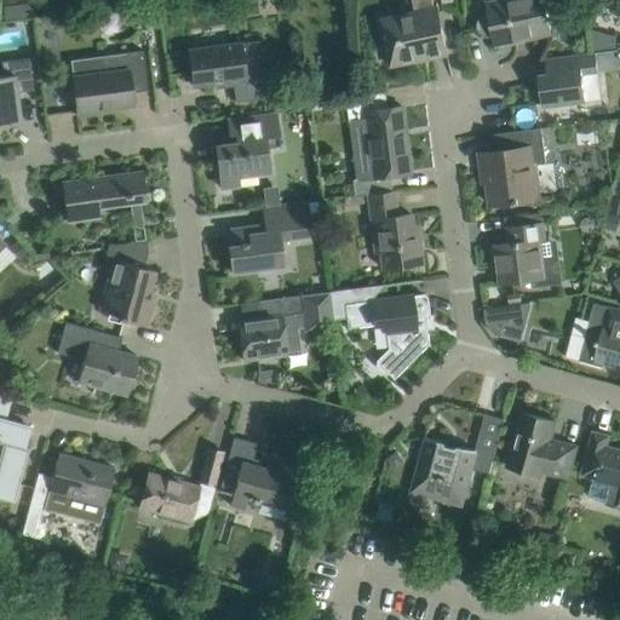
[(158,0),(155,0),(148,1),(150,17),(160,16),(158,0)]
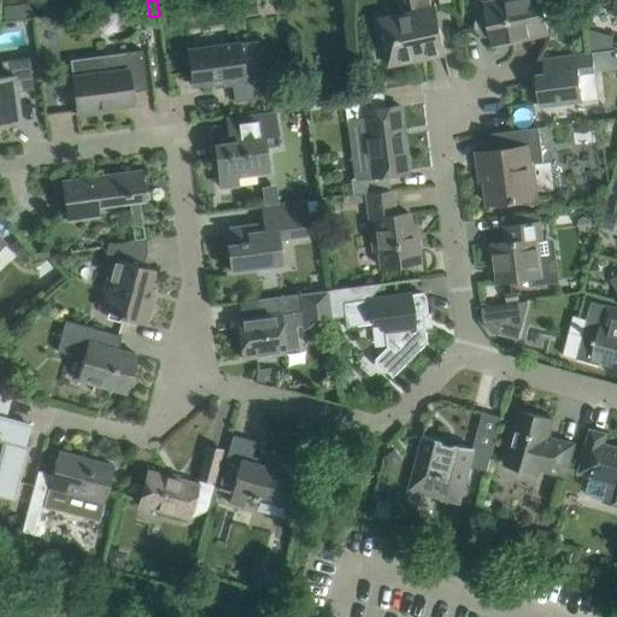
[(446,53),(435,6),(433,7),(430,0),(411,0),(413,11),(380,18),(389,65),(446,53)]
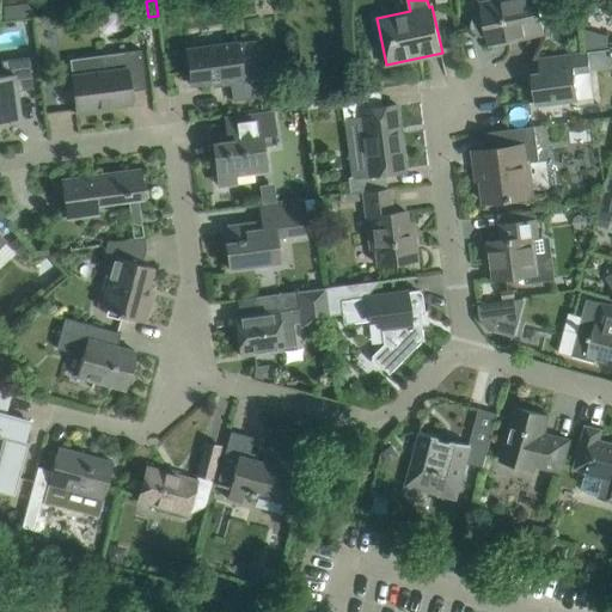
[(545,31),(539,7),(537,0),(497,0),(479,4),(482,12),(477,13),(472,20),(471,23),(471,25),(471,28),(472,30),(475,31),(482,36),(487,35),(489,43),(545,31)]
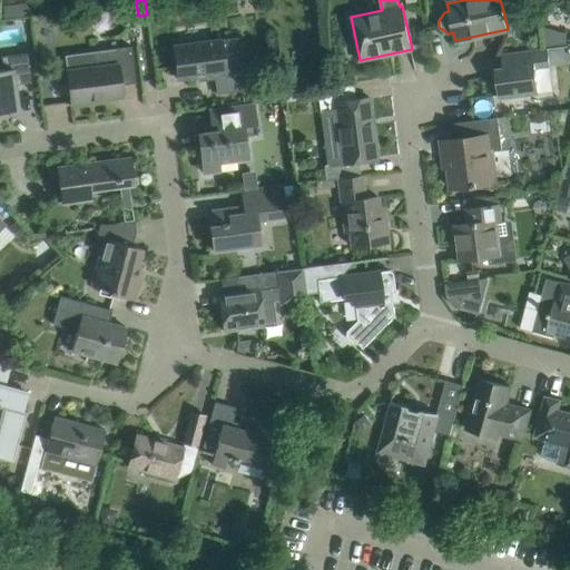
[(59,1),(38,3),(39,15),(60,12),(59,1)]
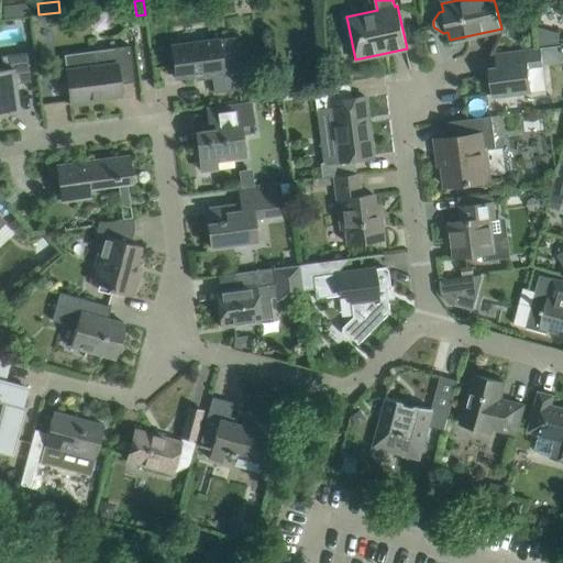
[(21,4),(1,8),(3,19),(22,15),(21,4)]
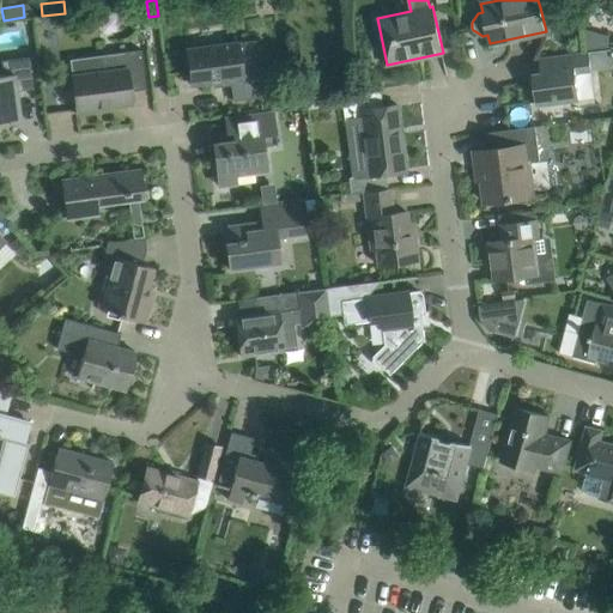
[(607,38),(586,34),(588,52),(592,52),(605,50),(608,49),(607,38)]
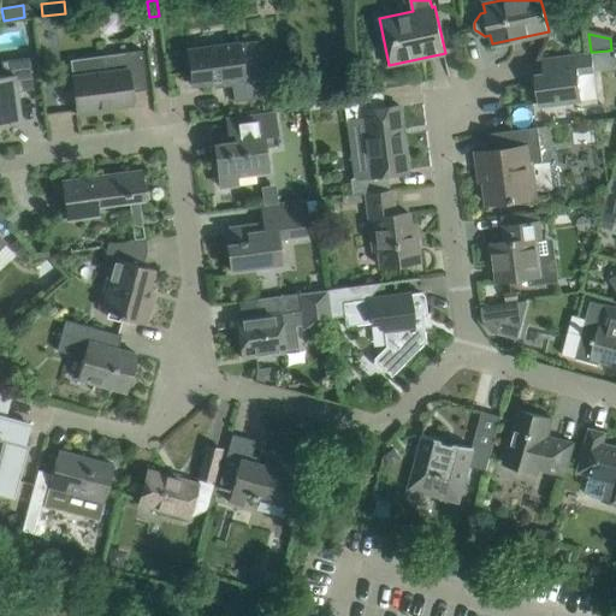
[(266,96),(259,40),(240,42),(240,41),(188,48),(193,86),(225,81),(225,86),(232,84),(235,101),(266,96)]
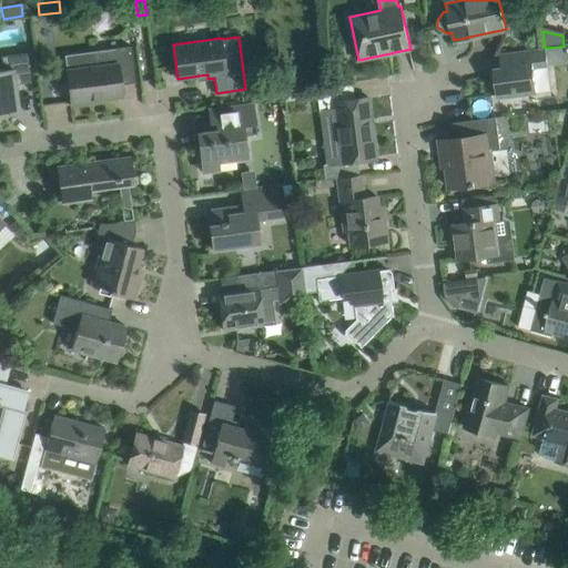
[(135,82),(131,46),(114,48),(115,51),(108,51),(108,52),(95,53),(97,61),(97,66),(67,69),(71,105),(93,103),(92,100),(123,95),(121,83),(135,82)]
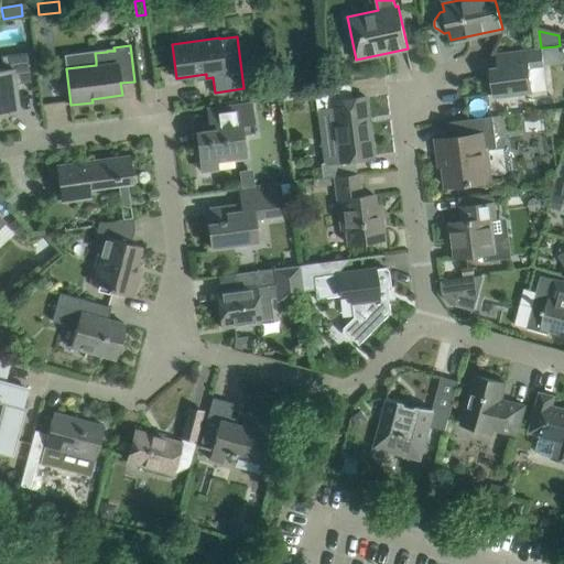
[(499,66),(490,67),(494,97),(516,94),(531,93),(545,90),(543,71),(541,47),(527,50),(497,53),(499,66)]
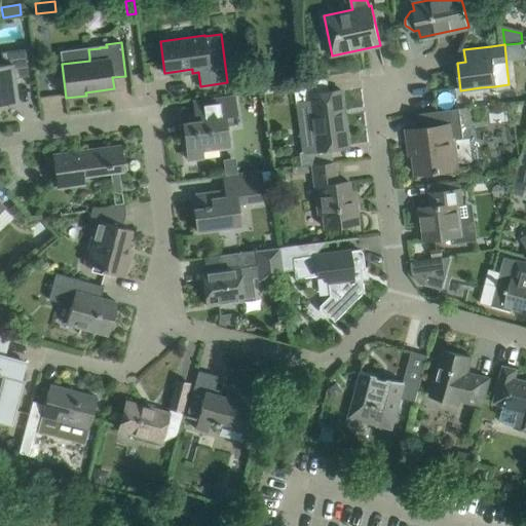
[(0,106),(19,104),(14,77),(29,75),(25,48),(1,51),(3,64),(0,64),(0,106)]
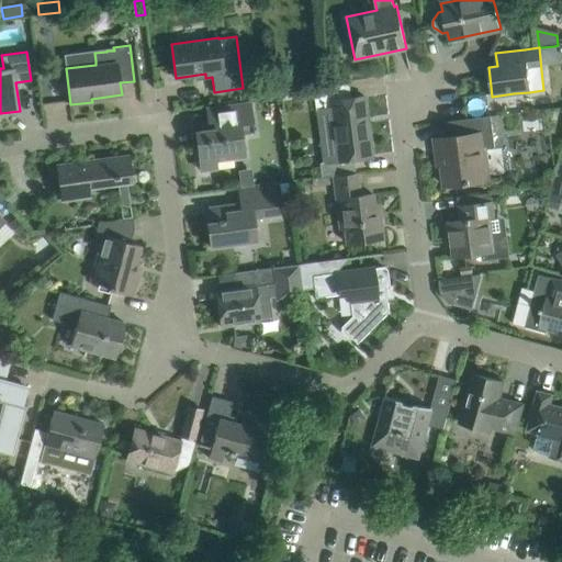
[(372,156),(364,96),(350,98),(348,83),(326,88),(316,89),(318,107),(328,105),(336,161),(372,156)]
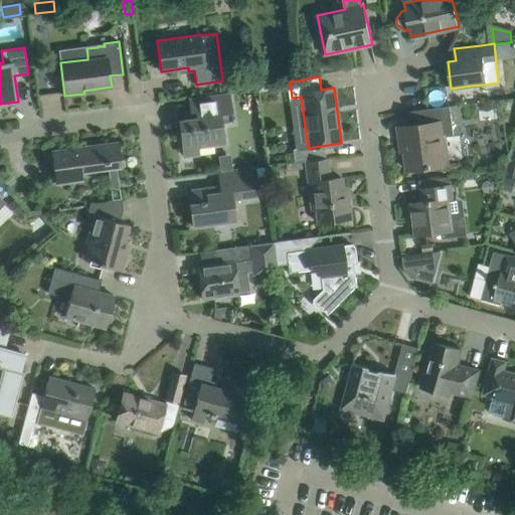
[(222,144),(220,123),(231,122),(228,94),(209,96),(189,99),(191,112),(196,111),(197,118),(179,120),(184,156),(197,154),(196,147),(222,144)]
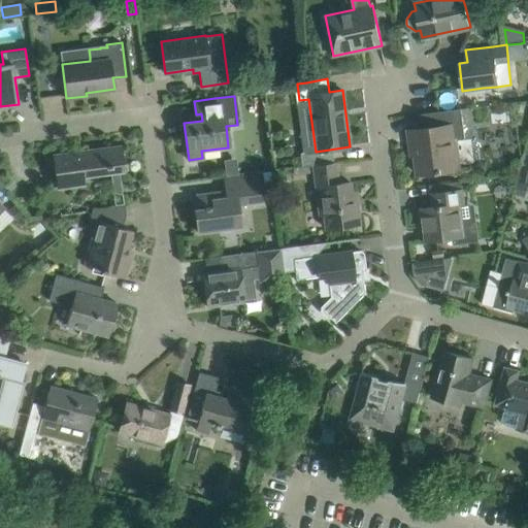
[(454,169),(450,141),(465,139),(461,108),(420,113),(422,128),(411,129),(418,174),(454,169)]
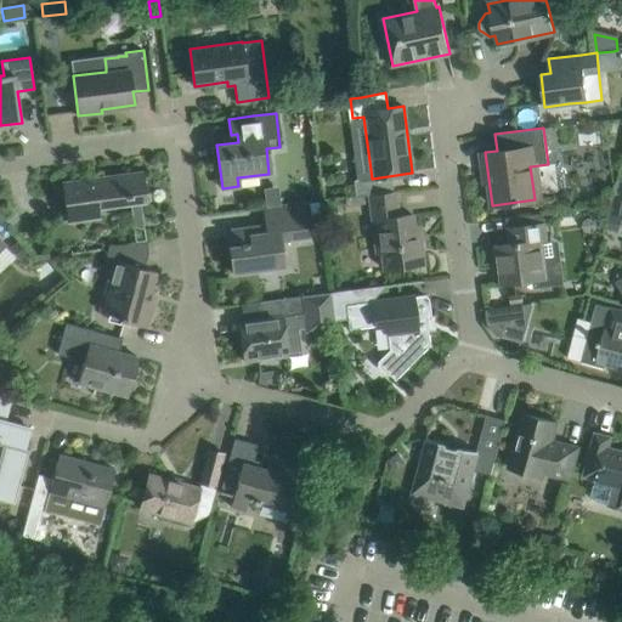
[(151,199),(150,192),(146,192),(143,171),(62,182),(67,211),(82,209),(83,218),(99,216),(97,207),(128,203),(130,220),(143,219),(141,202),(151,199)]
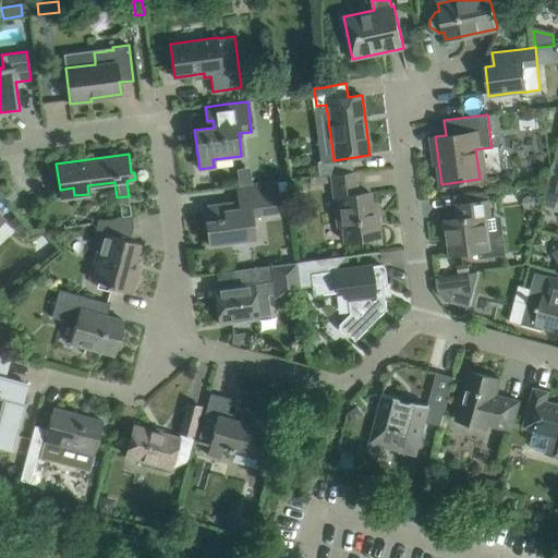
[(374,217),(371,192),(359,193),(355,172),(329,176),(332,198),(337,198),(343,242),(359,239),(380,237),(378,217),(374,217)]
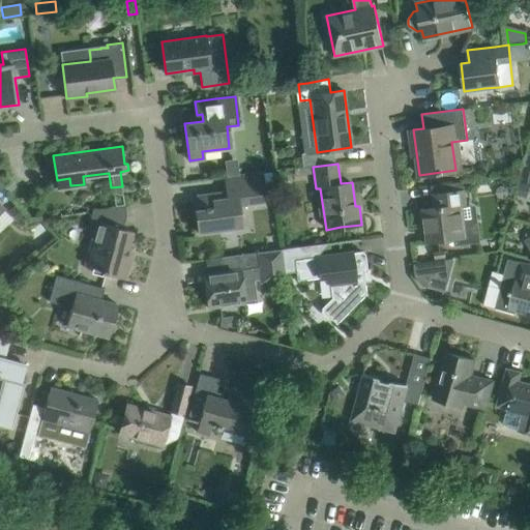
[(529,170),(521,169),(518,180),(529,183),(529,177),(529,170)]
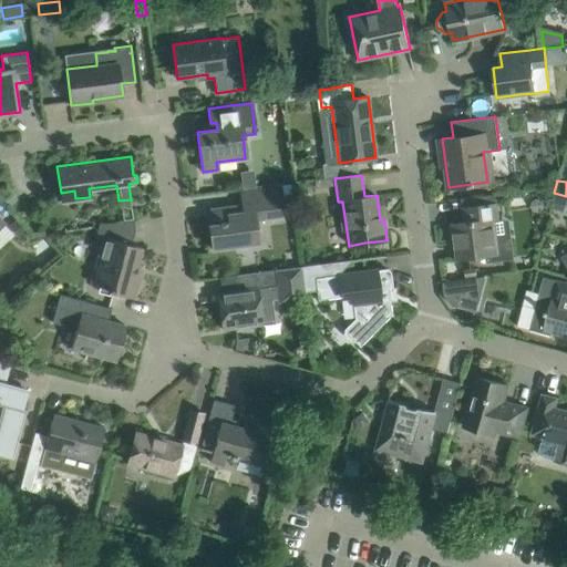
[(292,184),(284,185),(285,198),(294,197),(292,184)]
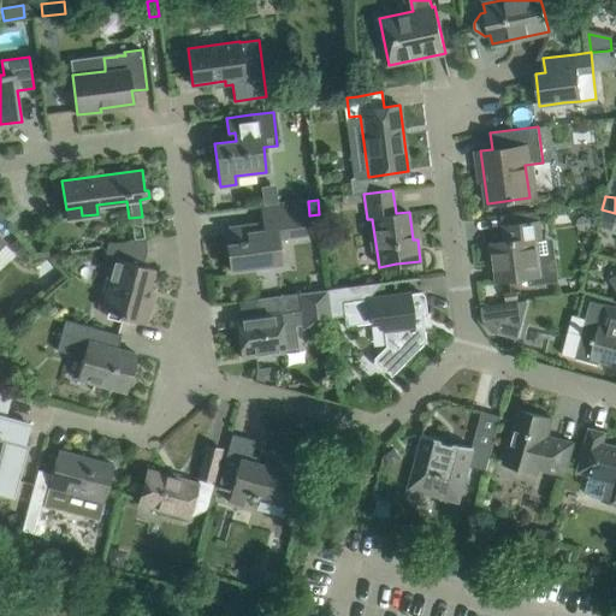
[(277,240),(304,236),(301,202),(260,207),(261,223),(229,226),(231,243),(227,244),(231,271),(279,265),(277,240)]
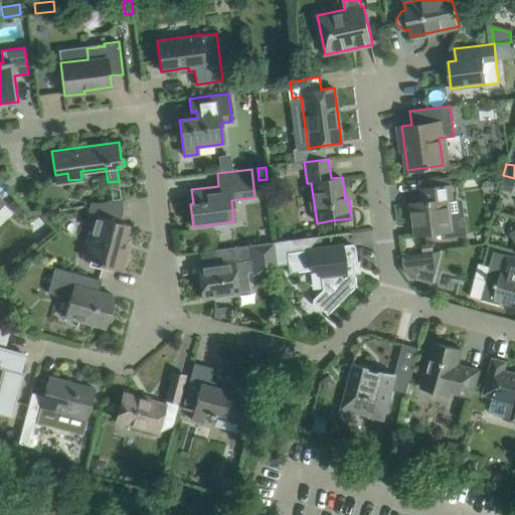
[(10,171),(0,180),(0,181),(6,188),(17,179),(10,171)]
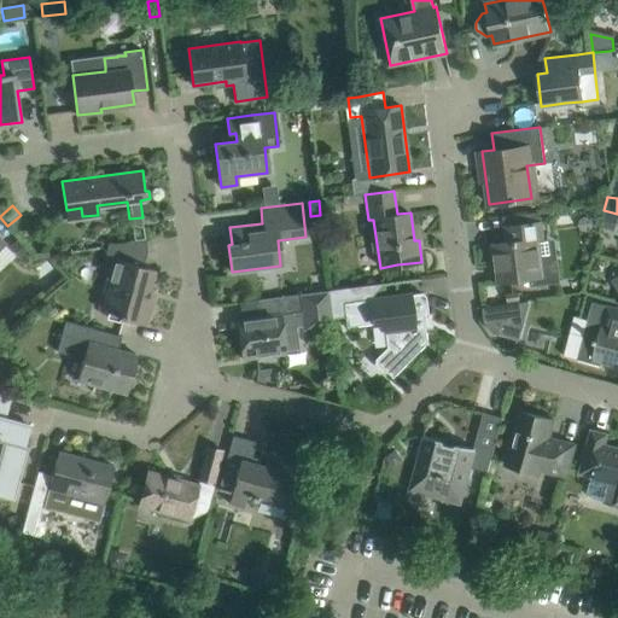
[(531,213),(511,215),(512,225),(532,222),(531,213)]
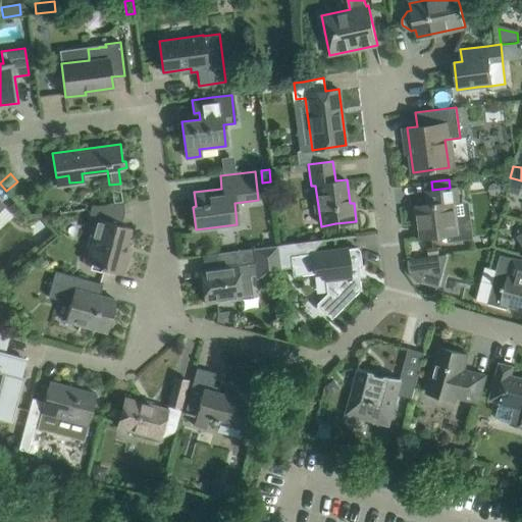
[(510,179),(507,190),(517,193),(520,181),(510,179)]
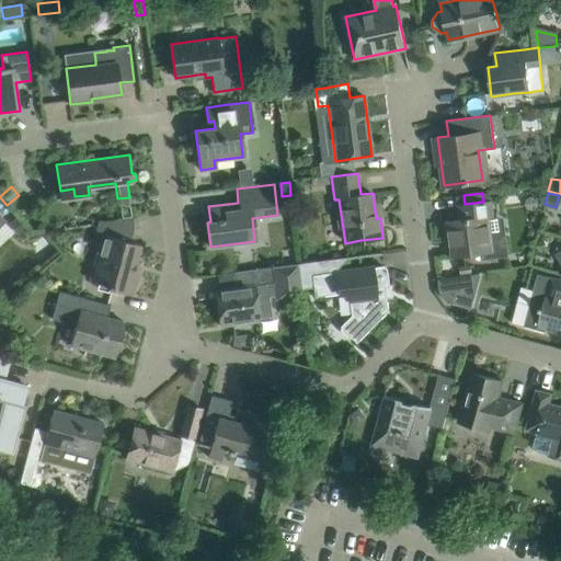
[(508,255),(505,229),(490,231),(488,217),(494,216),(492,201),(457,205),(459,219),(448,220),(453,255),(481,252),(482,259),(508,255)]
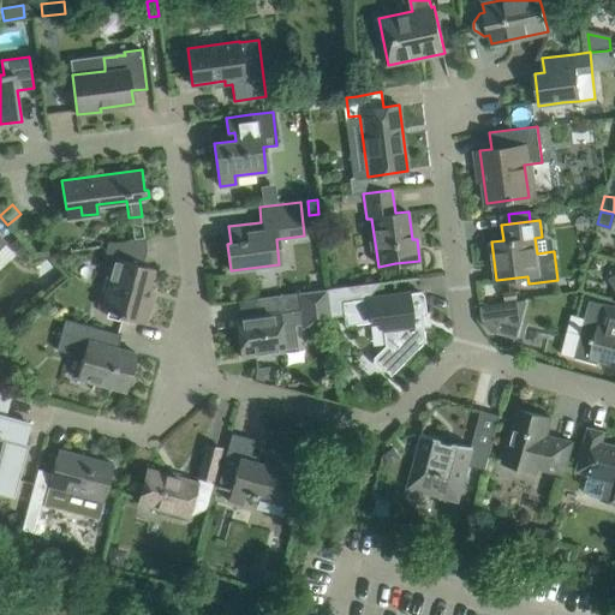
[(16,238),(9,245),(21,257),(28,251),(16,238)]
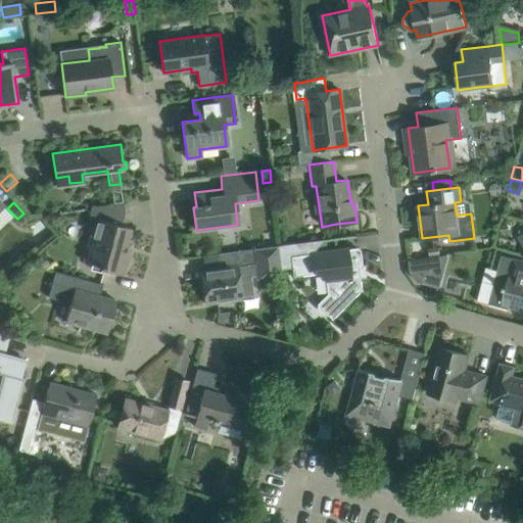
[(124,254),(131,228),(122,225),(125,211),(124,202),(103,205),(90,206),(87,218),(94,220),(87,246),(92,246),(88,263),(102,267),(101,269),(124,275),(129,255),(124,254)]
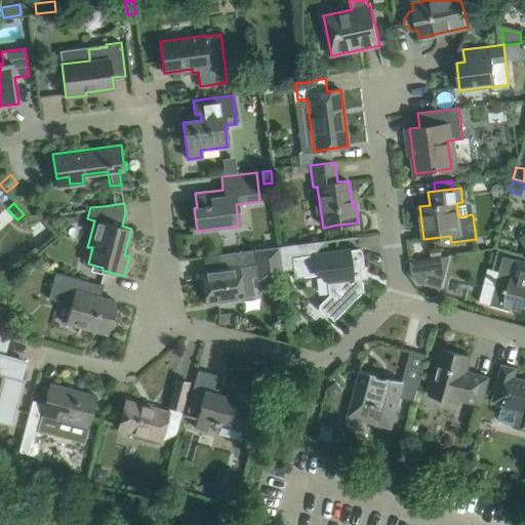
[(282,245),(277,245),(277,247),(279,265),(291,264),(293,277),(298,276),(329,273),(331,292),(320,305),(319,309),(326,315),(329,315),(333,320),(363,290),(361,277),(363,277),(362,269),(364,269),(362,250),(358,248),(344,250),(314,253),(297,255),(296,243),(282,245)]
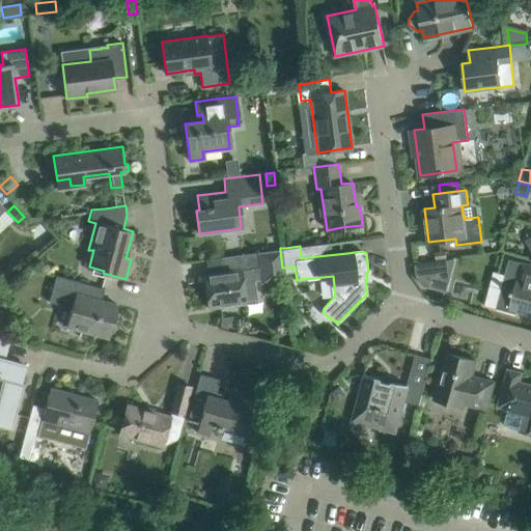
[(222,272),(204,274),(208,308),(246,303),(246,299),(256,298),(253,280),(259,279),(260,282),(284,279),(282,268),(280,250),(256,253),(220,257),(222,272)]
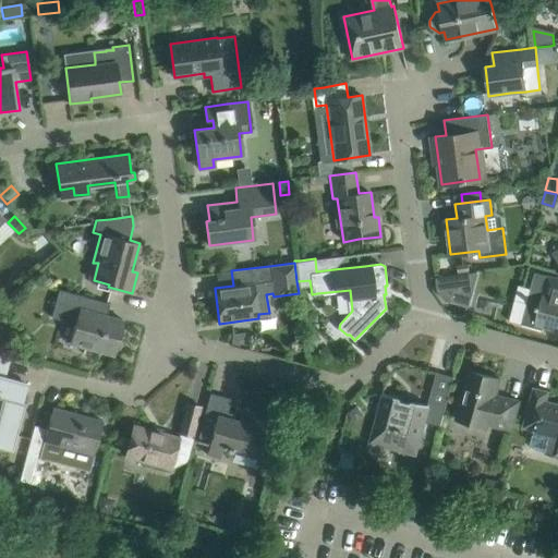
[(470,264),(458,266),(459,274),(470,273),(470,264)]
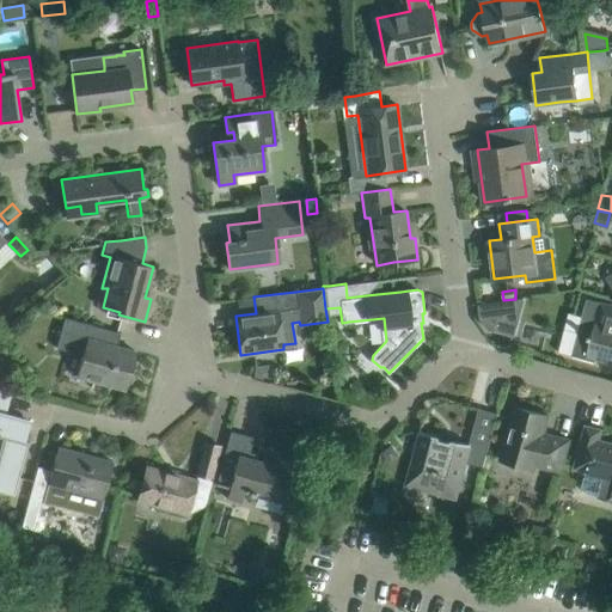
[(597,359),(611,362),(611,305),(587,299),(571,355),(597,361),(597,359)]
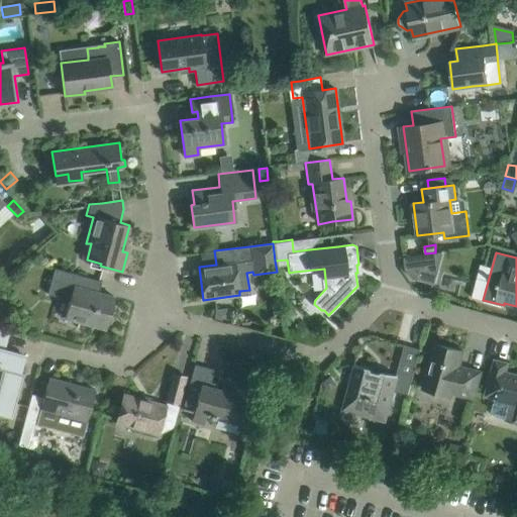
[(426,253),(404,256),(406,270),(412,278),(418,280),(416,268),(428,267),(426,253)]
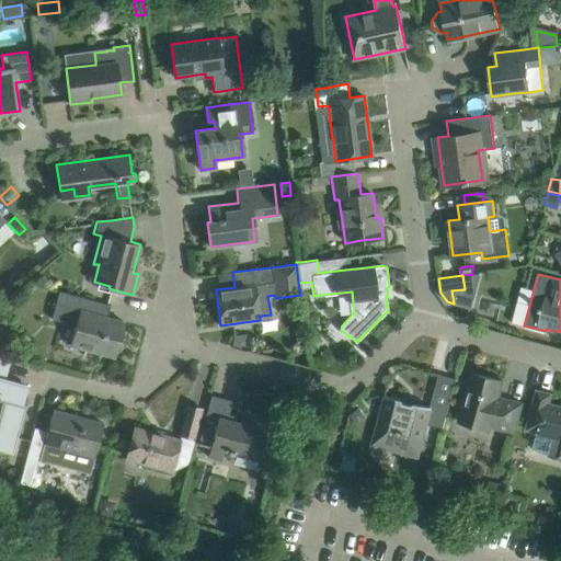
[(116,356),(125,322),(92,313),(95,300),(58,290),(52,318),(76,324),(70,344),(116,356)]
